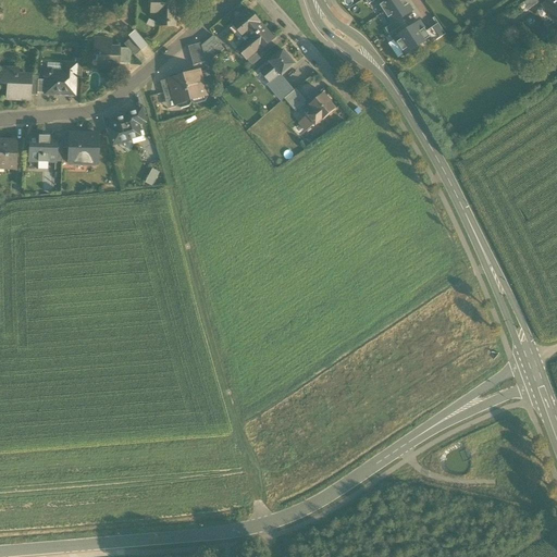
[(157,27),(174,27),(174,0),(149,0),(150,10),(158,10),(157,27)]
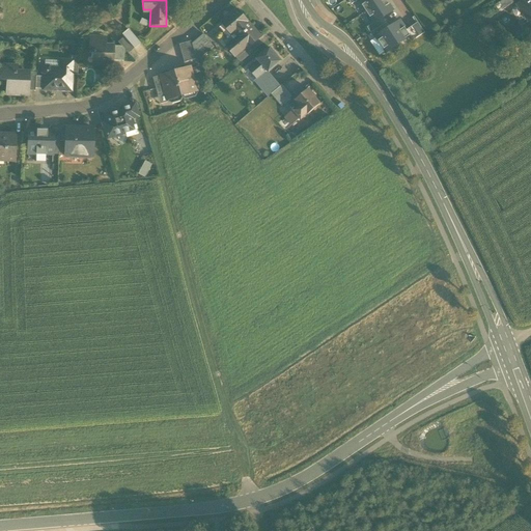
[(358,0),(366,11),(383,0),(358,0)]
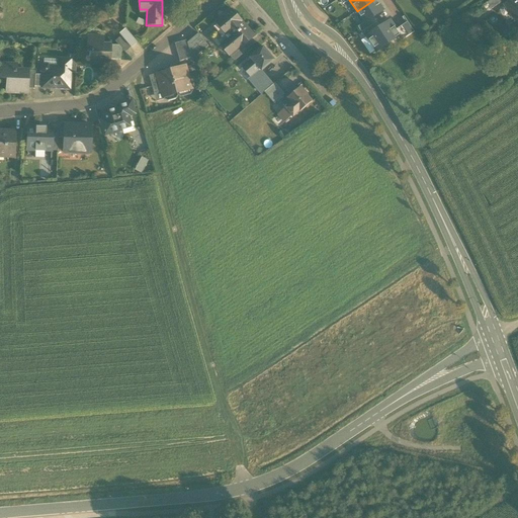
[(375,0),(373,0),(357,11),(364,22),(365,23),(373,17),(383,11),(375,0)]
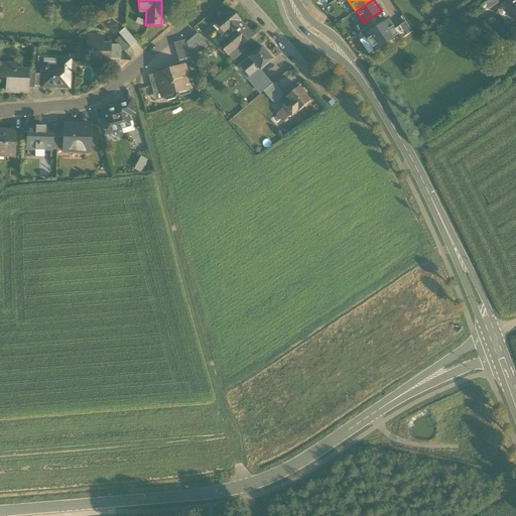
[(489,0),(485,3),(490,9),(501,1),(500,0),(489,0)]
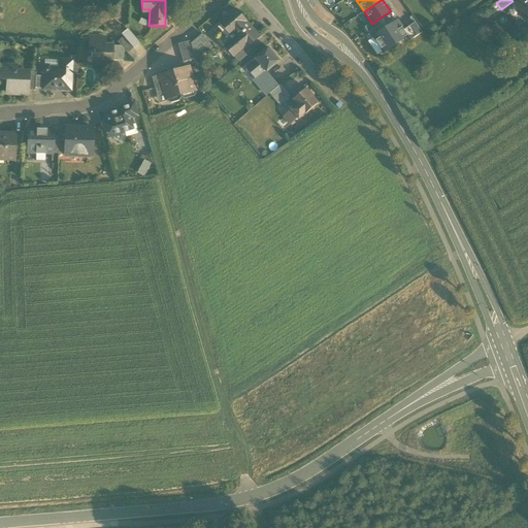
[(527,0),(521,0),(514,5),(526,22),(527,20),(527,0)]
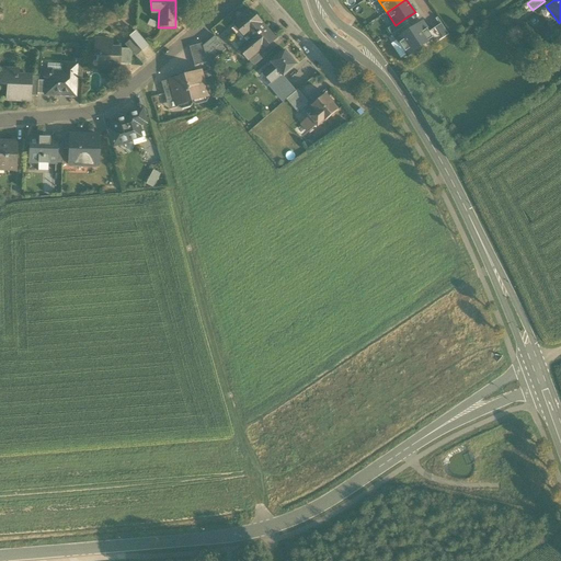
[(238,50),(248,60),(261,49),(262,52),(263,50),(275,39),(251,11),(236,23),(237,24),(230,30),(239,39),(237,41),(238,42),(240,41),(248,35),(251,39),(243,45),(238,50)]
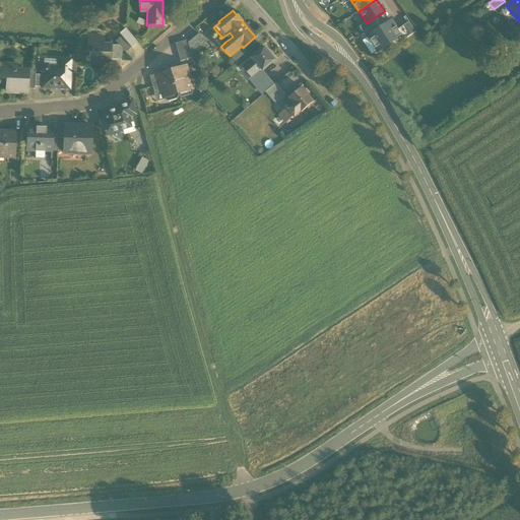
[(367,23),(366,22),(360,27),(363,33),(378,22),(375,17),(367,23)]
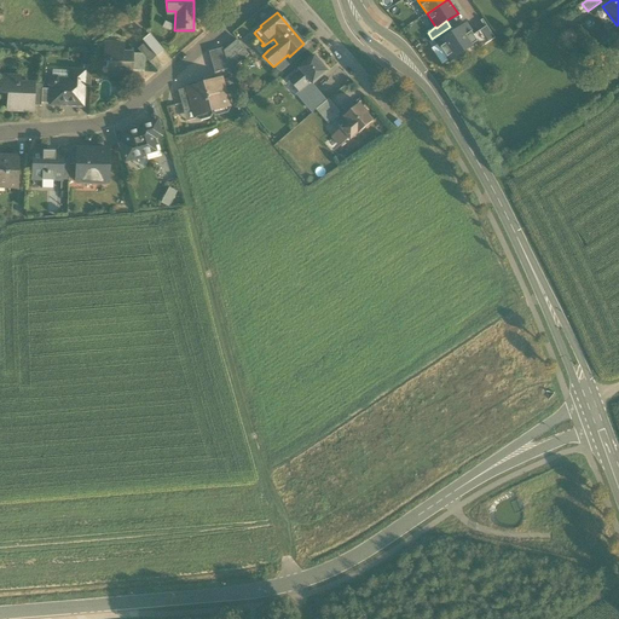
[(474,35),(467,25),(455,33),(438,44),(439,45),(451,62),(478,44),(479,44),(474,35)]
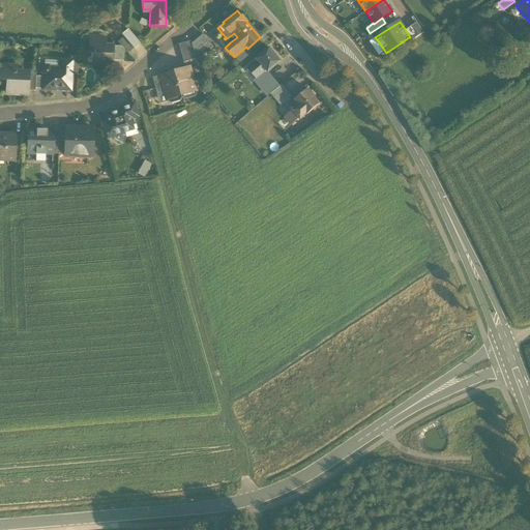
[(375,37),(389,28),(385,23),(370,33),(374,39),(376,38),(375,37)]
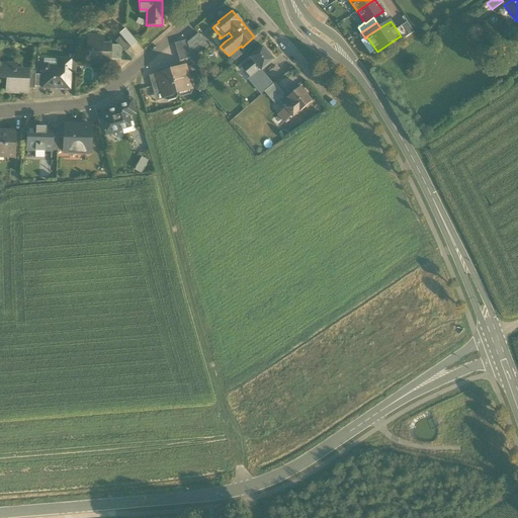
[(408,22),(397,29),(401,36),(400,36),(403,40),(415,32),(408,22)]
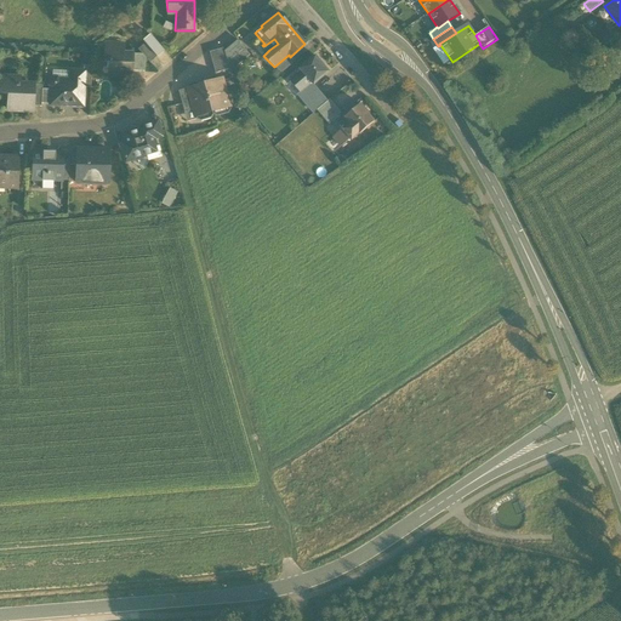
[(142,41),(144,44),(157,57),(164,51),(149,35),(142,41)]
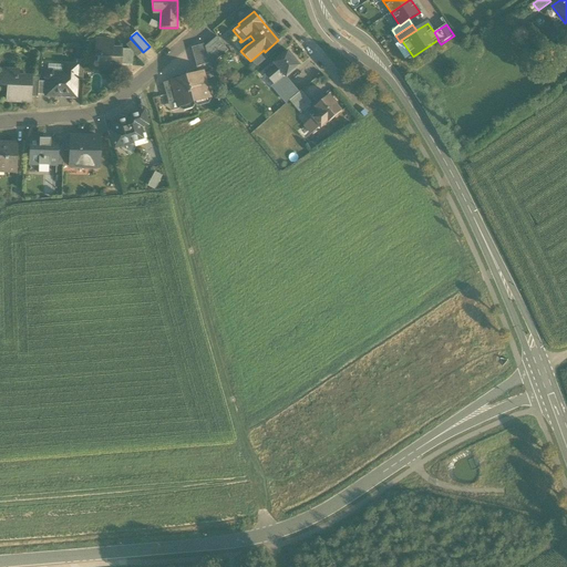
[(243,41),(246,45),(254,40),(250,35),(243,41)]
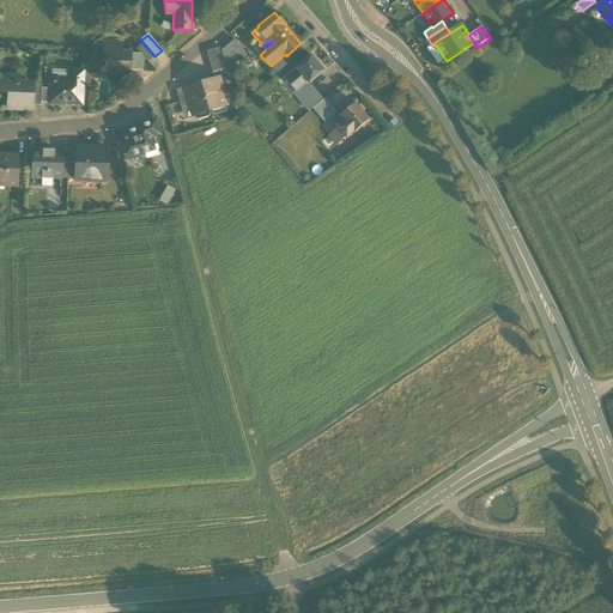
[(234,40),(222,50),(226,68),(228,71),(247,54),(234,40)]
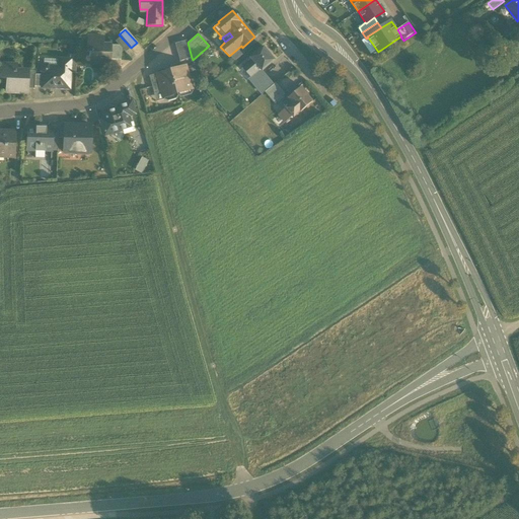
[(131,48),(121,36),(115,42),(119,46),(122,49),(125,53),(131,48)]
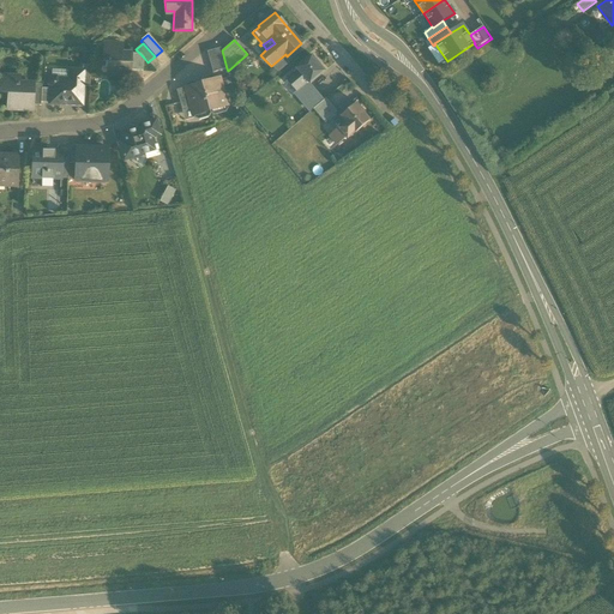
[(112,74),(130,76),(130,71),(130,53),(121,53),(121,46),(104,46),(104,60),(113,60),(112,74)]
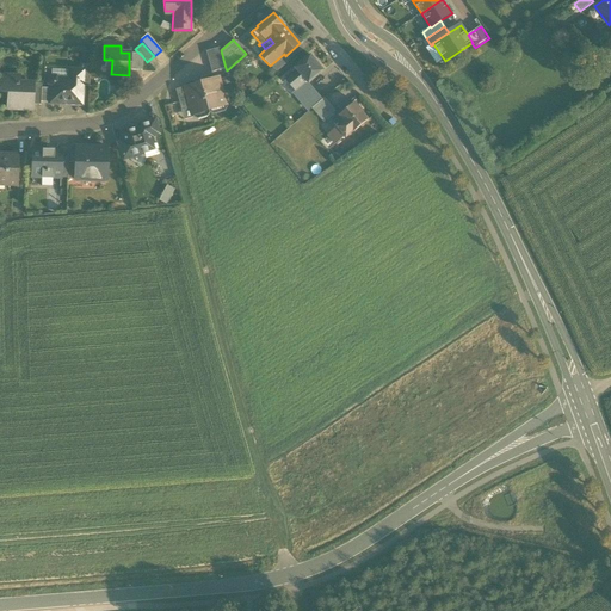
[(213,72),(226,68),(221,50),(220,48),(207,51),(213,72)]
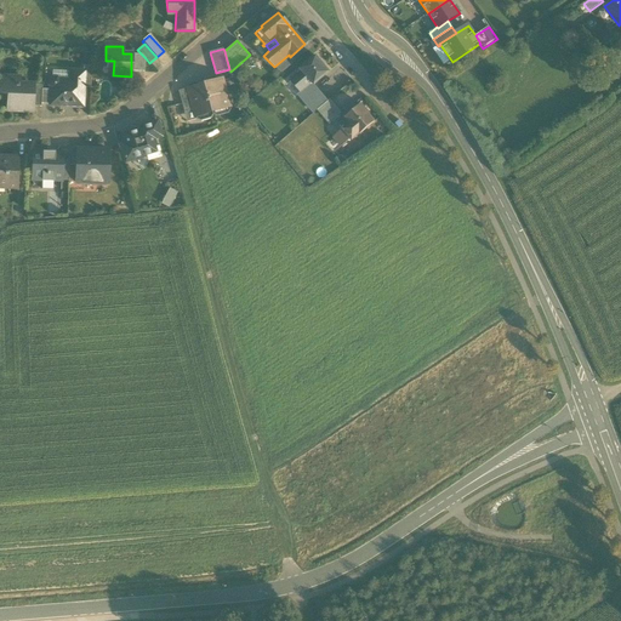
[(144,72),(146,58),(142,55),(131,53),(131,72),(144,72)]
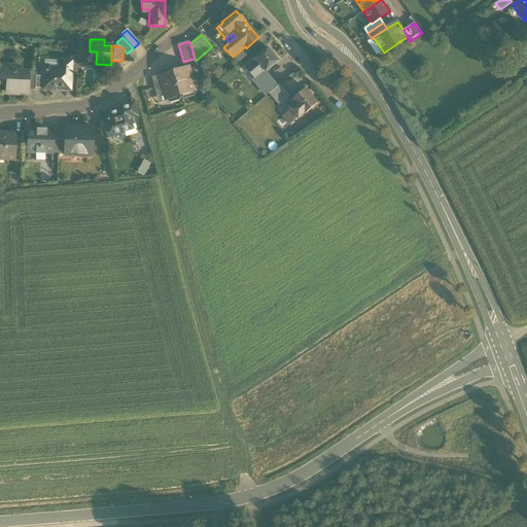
[(233,57),(238,63),(251,53),(247,47),(246,48),(245,46),(233,57)]
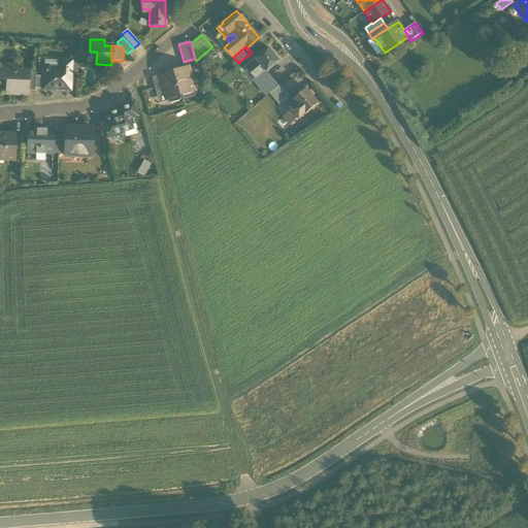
[(265,71),(266,73),(279,62),(267,48),(255,59),(256,61),(265,71)]
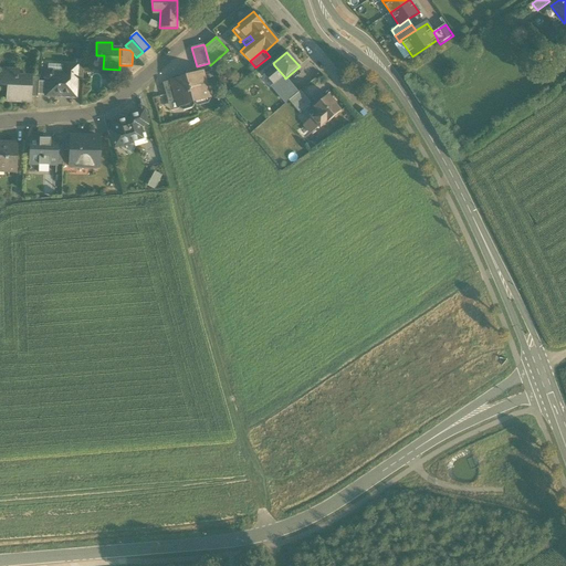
[(48,64),(48,72),(51,72),(53,74),(63,74),(64,65),(48,64)]
